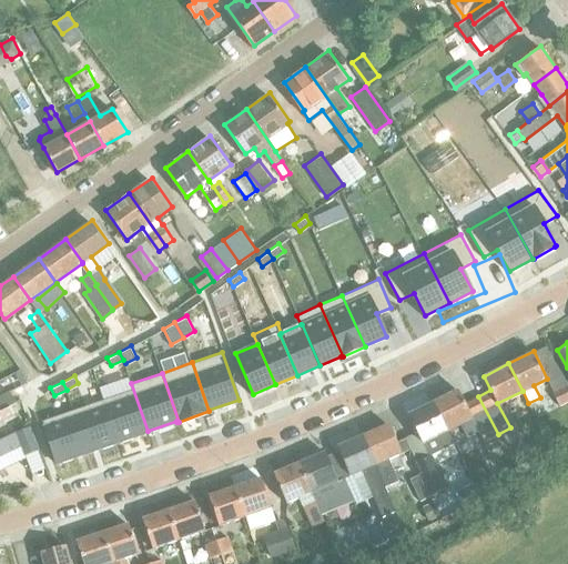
[(132,389),(103,399),(118,442),(148,431),(131,383),(130,383),(132,389)]
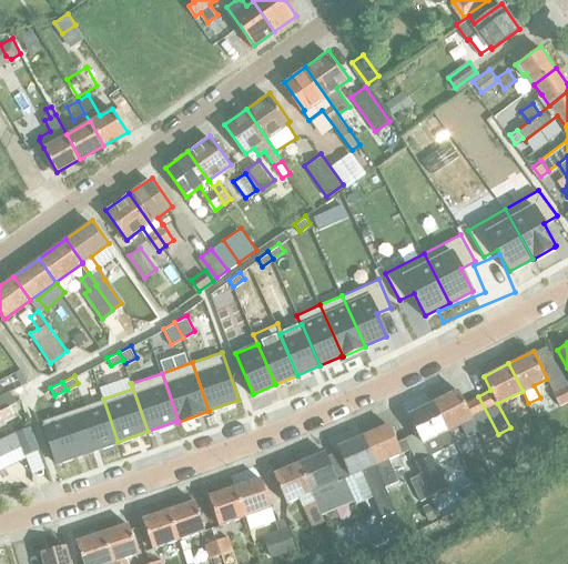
[(293,393),(297,404),(322,395),(317,383),(293,393)]
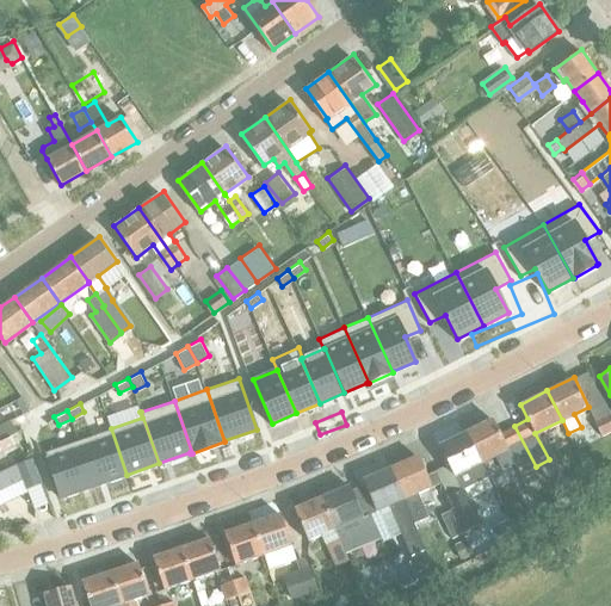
[(602,433),(610,428),(610,418),(609,413),(594,420),(602,433)]
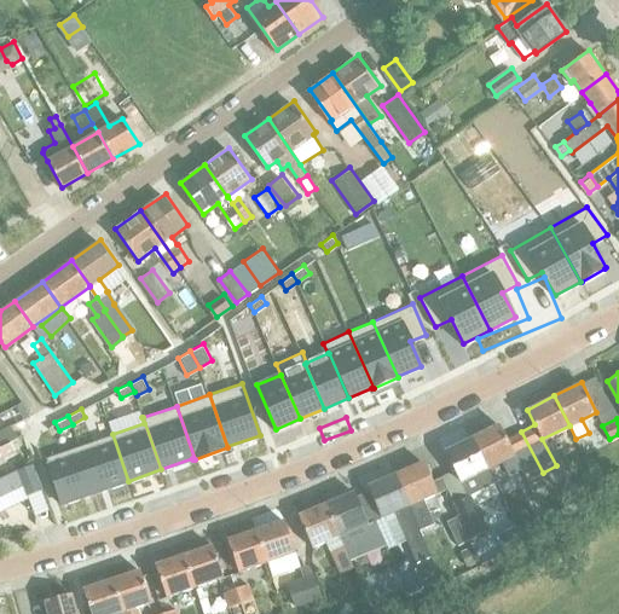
[(499,423),(473,436),(487,467),(502,459),(509,474),(522,467),(528,480),(534,493),(547,487),(541,474),(543,473),(521,432),(507,438),(499,423)]
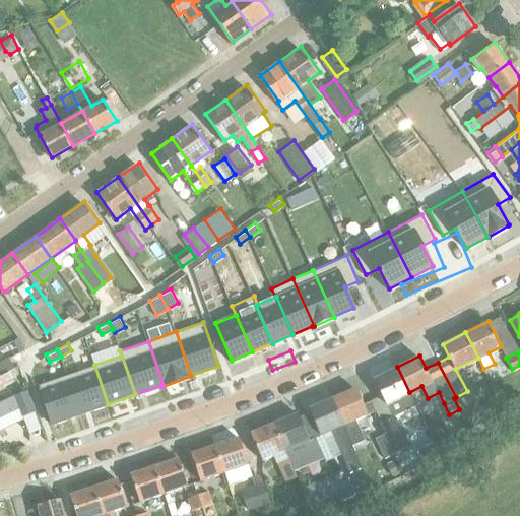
[(0,374),(8,370),(14,368),(9,357),(0,361),(0,374)]
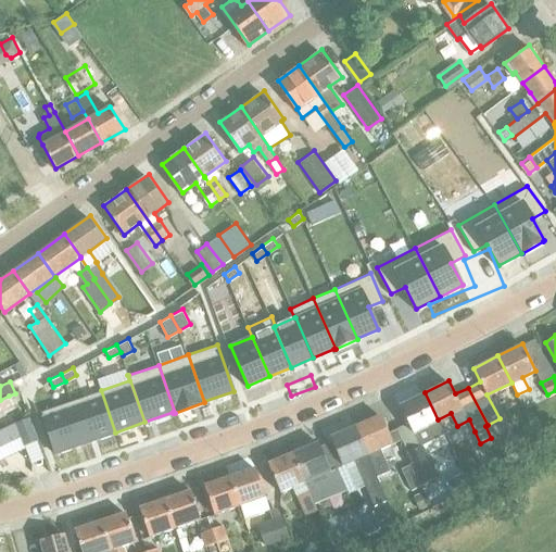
[(101,390),(71,400),(85,442),(115,433),(101,390)]
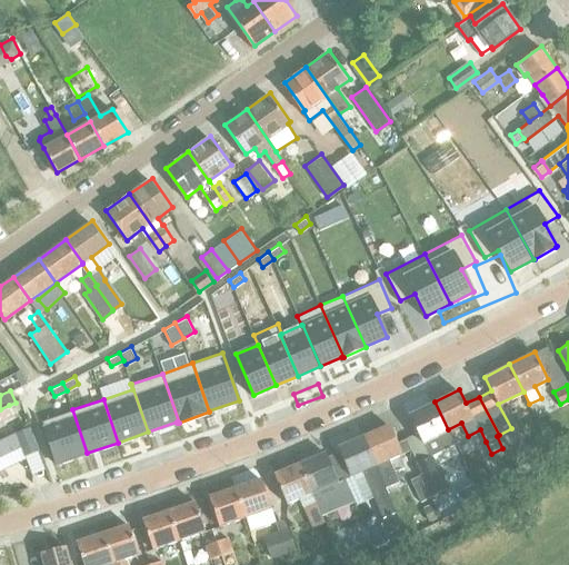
[(418,432),(407,437),(411,448),(423,473),(422,474),(431,493),(445,487),(430,456),(456,443),(448,429),(435,402),(409,415),(418,432)]
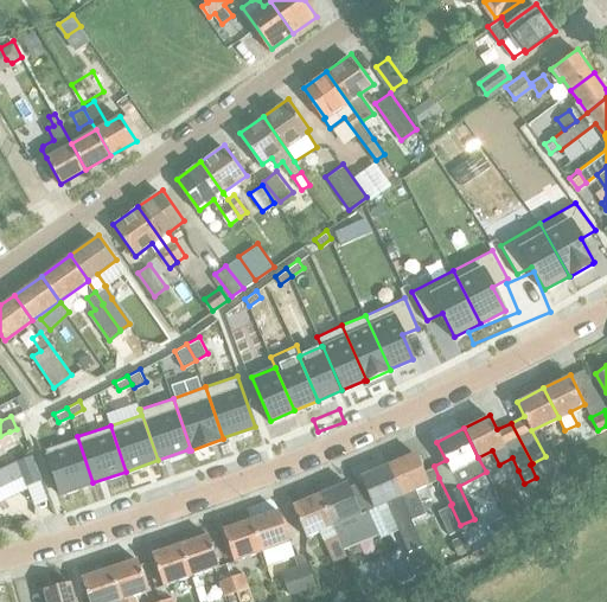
[(77,436),(45,448),(61,493),(93,482),(77,436)]
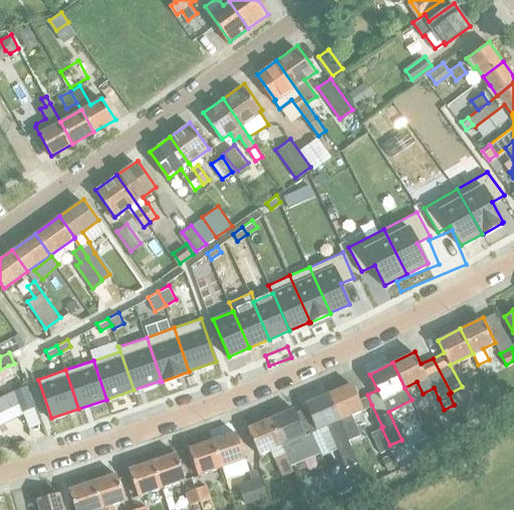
[(351,414),(360,410),(363,409),(351,383),(328,393),(339,419),(347,438),(360,433),(351,414)]
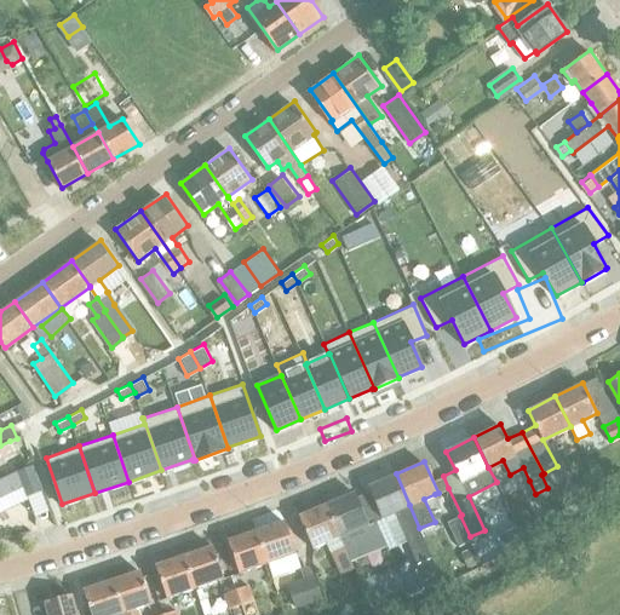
[(0,498),(24,486),(29,498),(42,490),(33,465),(16,471),(0,478),(0,498)]
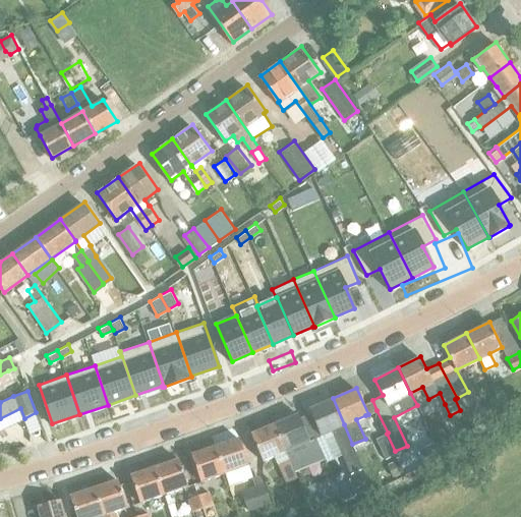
[(333,398),(309,408),(321,434),(314,437),(324,457),(326,460),(342,454),(350,472),(362,467),(352,444),(344,424),(333,398)]
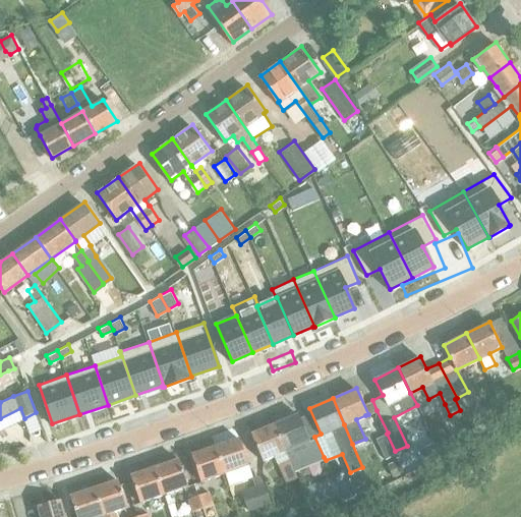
[(298,413),(275,423),(286,449),(287,449),(291,457),(296,469),(324,457),(314,437),(309,440),(298,413)]
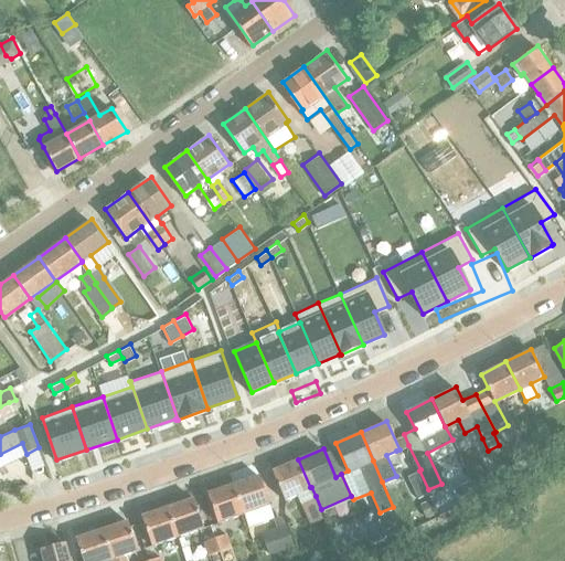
[(298,459),(273,470),(285,498),(310,487),(298,459)]
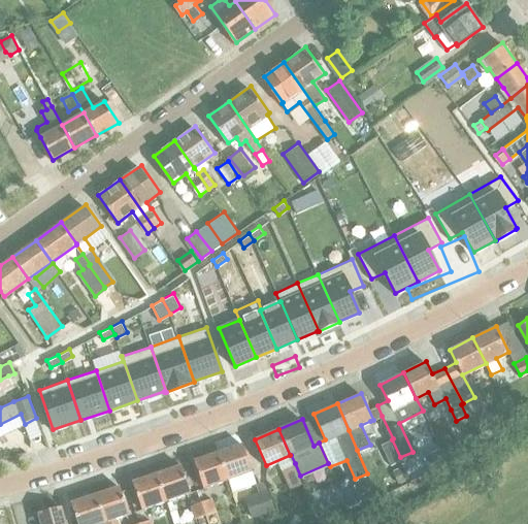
[(391,436),(381,441),(391,463),(401,459),(400,457),(398,451),(392,439),(391,436)]
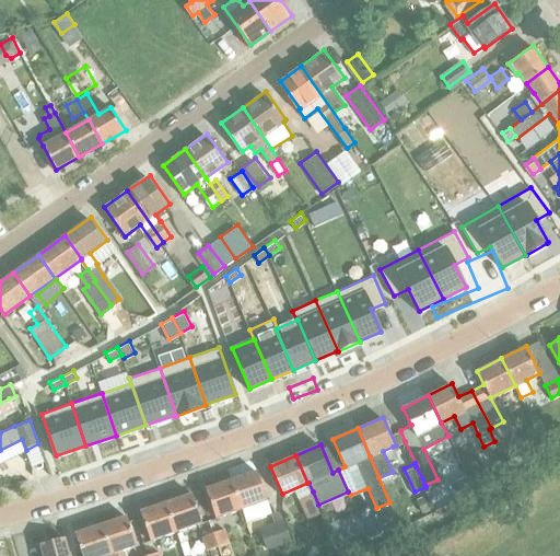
[(257,471),(232,478),(242,507),(267,499),(257,471)]
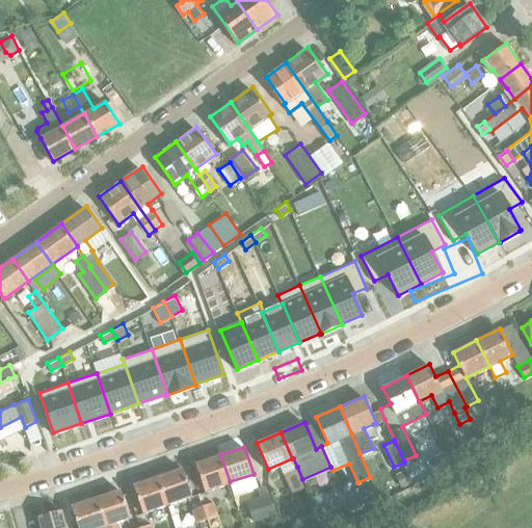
[(230,481),(220,454),(195,464),(206,491),(230,481)]
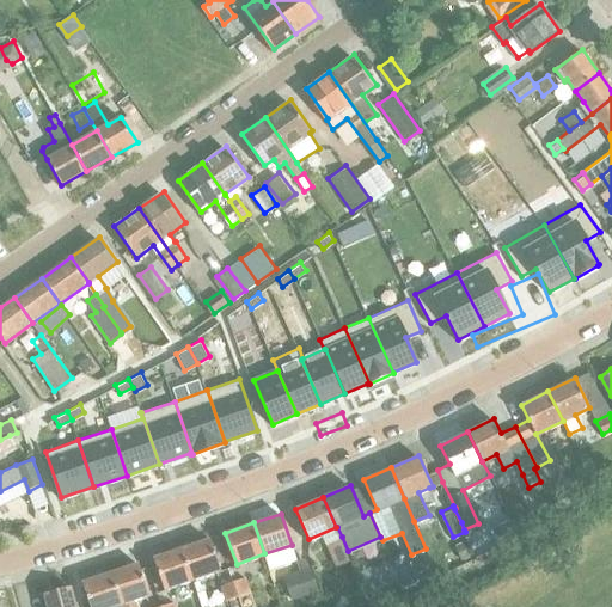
[(210,537),(182,547),(193,578),(221,568),(210,537)]
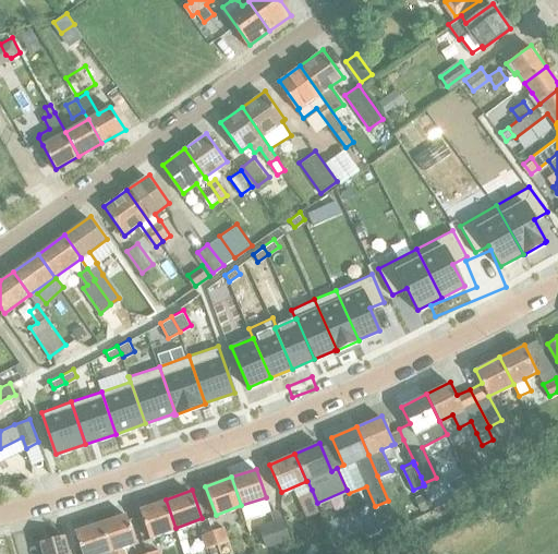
[(176,528),(166,500),(140,508),(150,537),(176,528)]
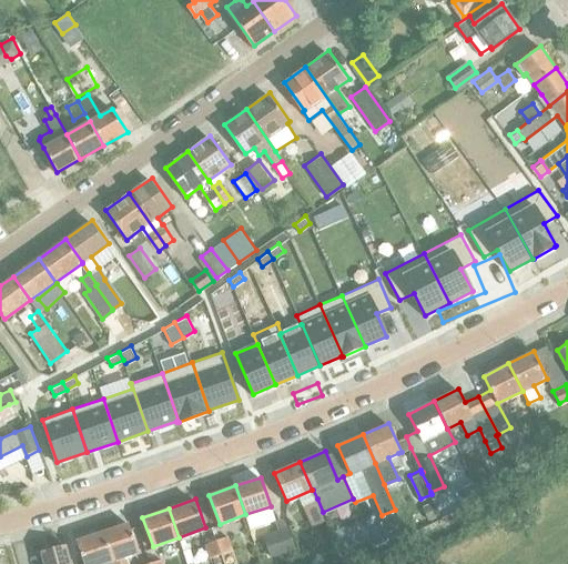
[(363,517),(332,531),(340,551),(371,536),(363,517)]
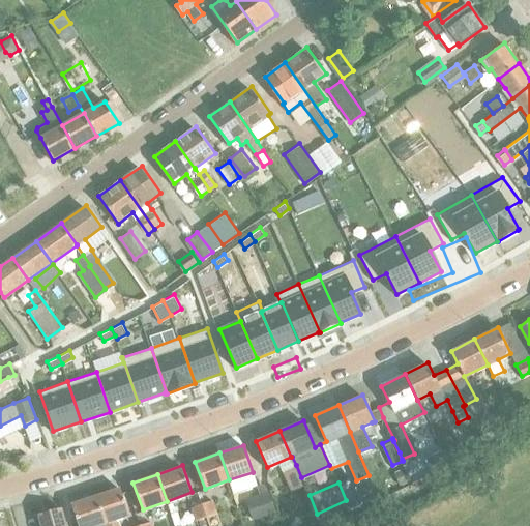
[(120,487),(95,496),(105,523),(106,525),(119,525),(117,518),(129,514),(120,487)]
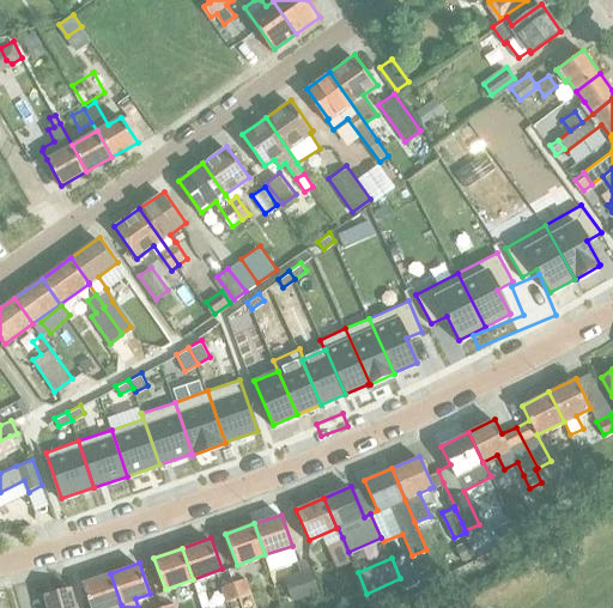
[(310,567),(285,576),(292,599),(319,590),(310,567)]
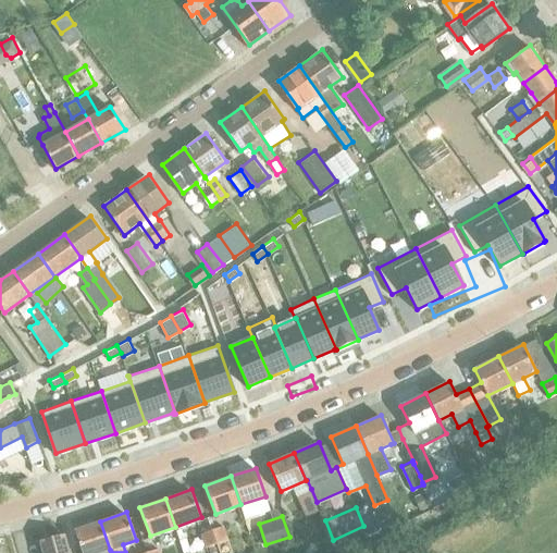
[(100,521),(75,530),(82,552),(111,552),(110,550),(100,521)]
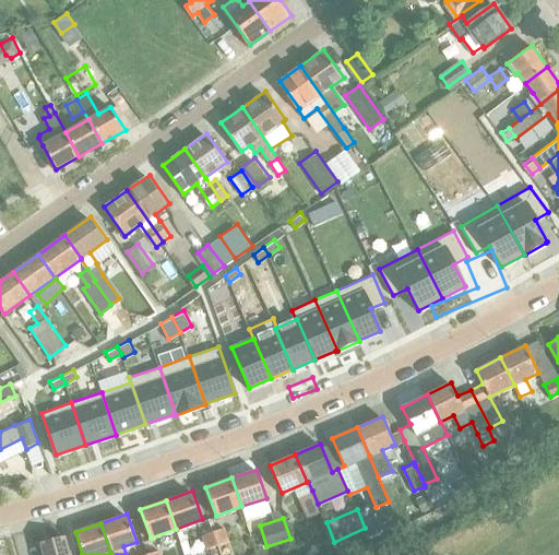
[(225,526),(213,530),(218,543),(229,540),(225,526)]
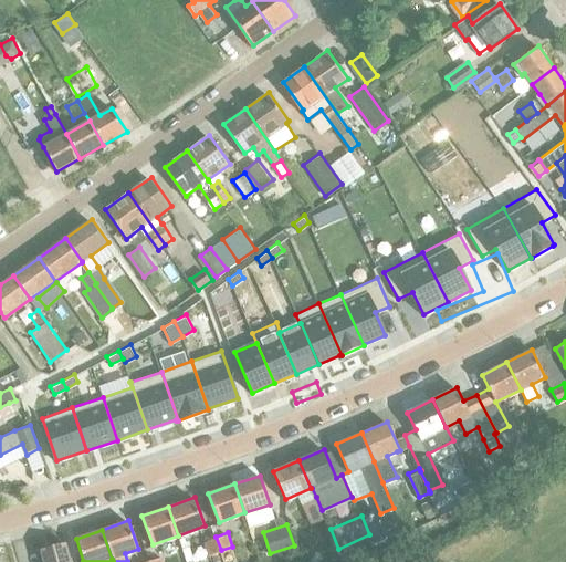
[(216,537),(205,541),(209,554),(221,550),(216,537)]
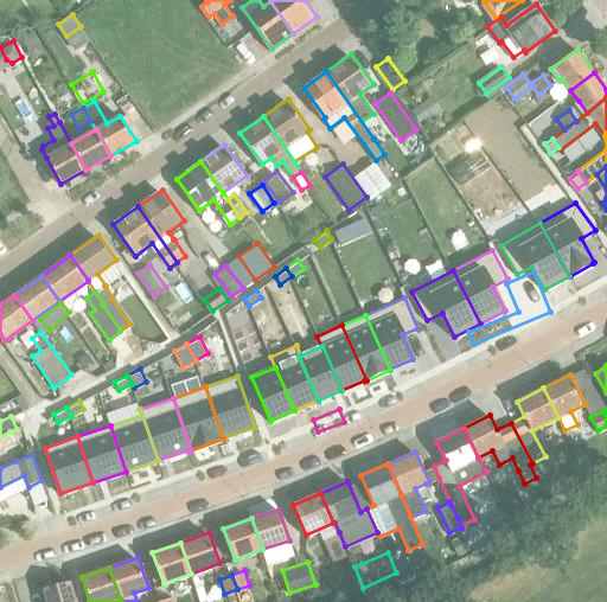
[(75,601),(70,581),(44,588),(46,601),(75,601)]
